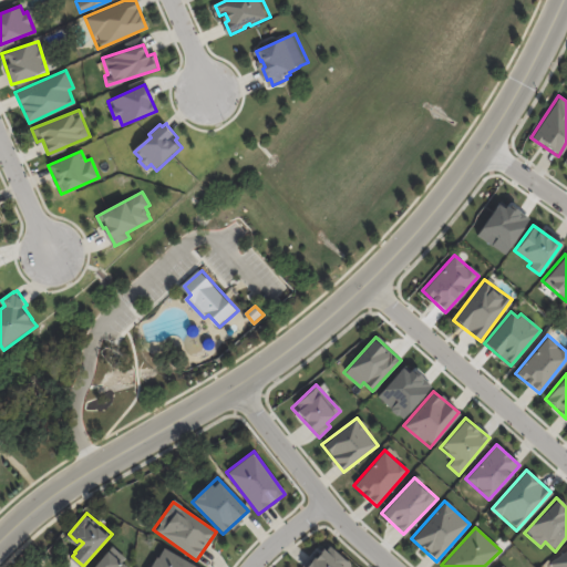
[(305,566),(348,566),(350,565),(327,544),(305,566)]
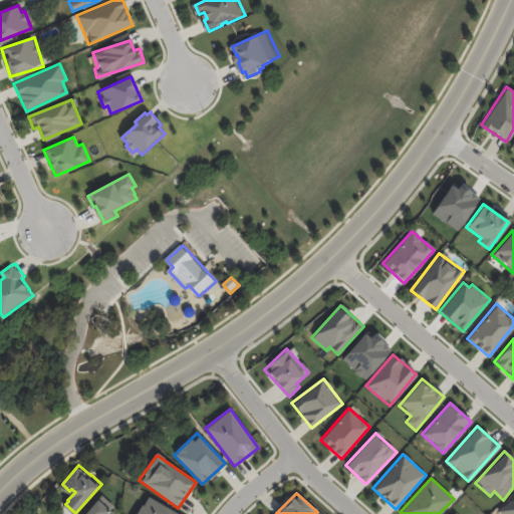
[(117,513),(118,513),(100,496),(83,513),(117,513)]
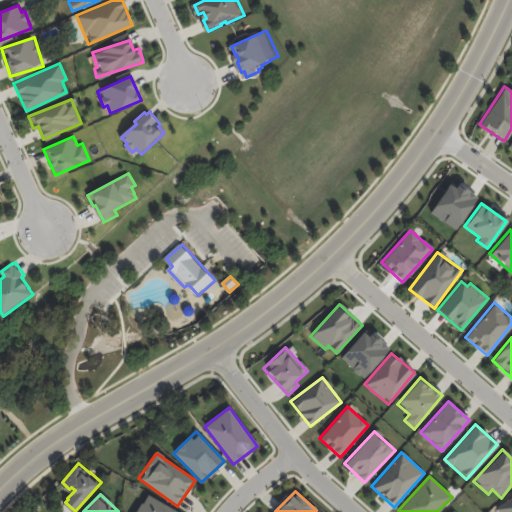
[(135,511),(178,511),(145,495),(135,511)]
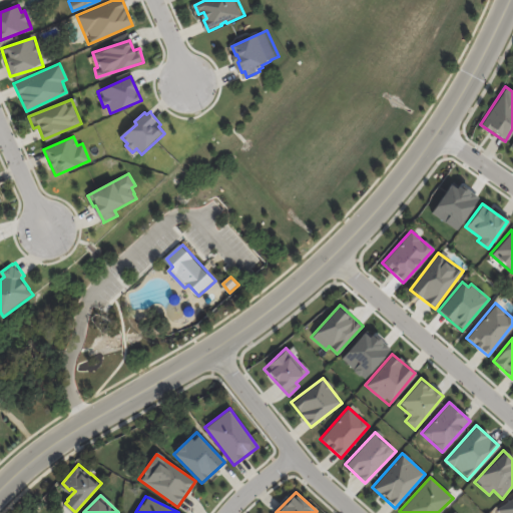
[(499,512),(512,512),(512,497),(496,508),(499,512)]
